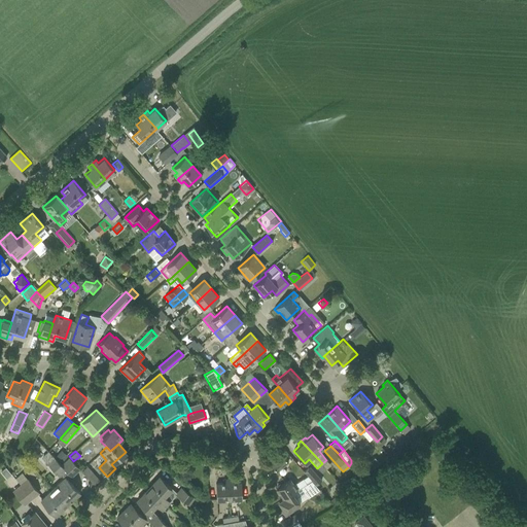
[(42,456),(37,460),(57,481),(61,477),(42,456)]
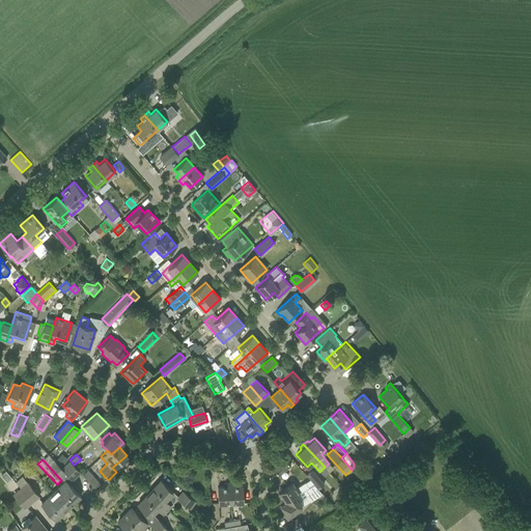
[(61,466),(54,459),(48,466),(60,479),(65,474),(72,481),(80,473),(71,463),(67,466),(64,463),(61,466)]
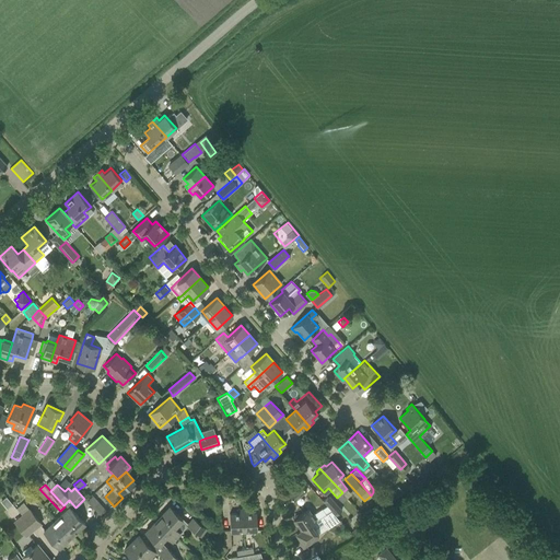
[(289,496),(294,501),(306,490),(301,485),(289,496)]
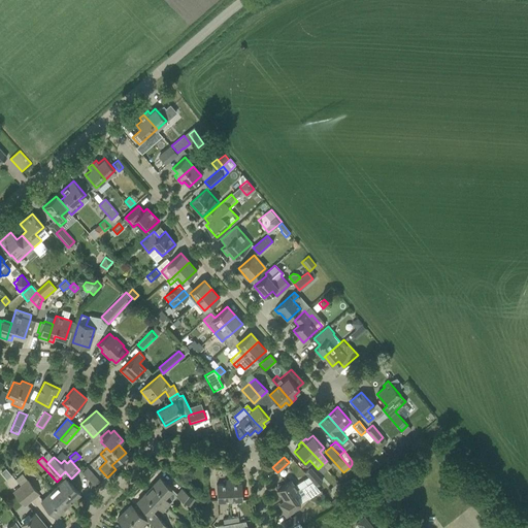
[(375,458),(371,462),(375,467),(380,464),(375,458)]
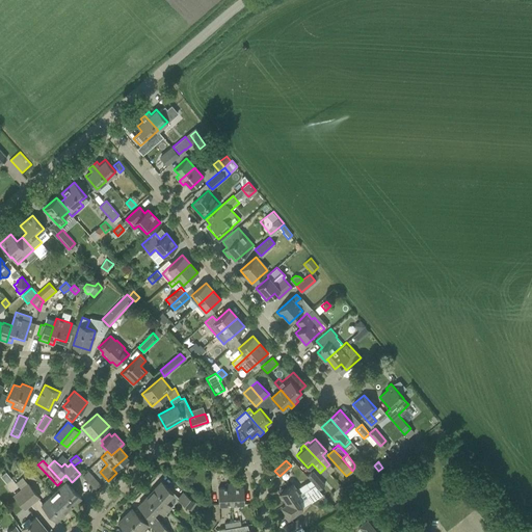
[(324,484),(312,470),(307,475),(311,480),(314,483),(315,484),(319,489),(324,484)]
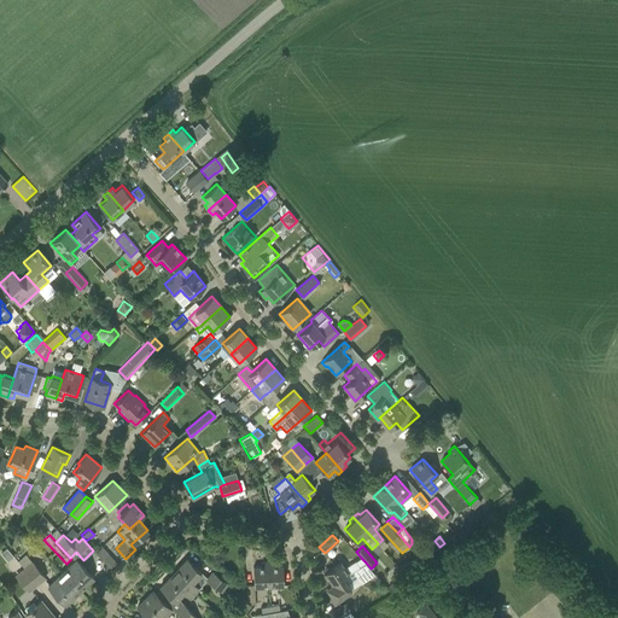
[(95,552),(111,570),(117,564),(101,547),(95,552)]
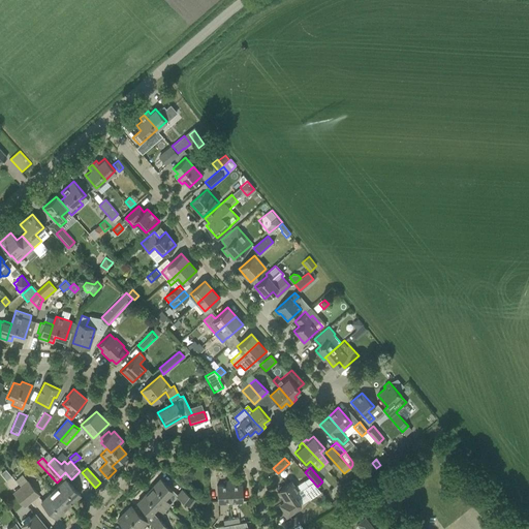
[(6,469),(1,473),(6,479),(11,475),(6,469)]
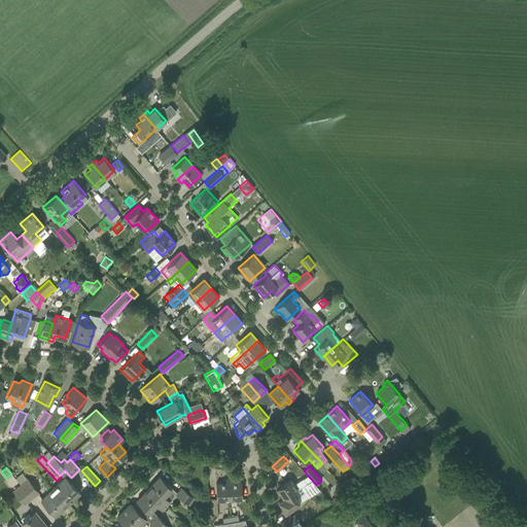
[(276,488),(283,498),(309,482),(308,480),(311,479),(308,476),(303,479),(292,485),(289,480),(276,488)]
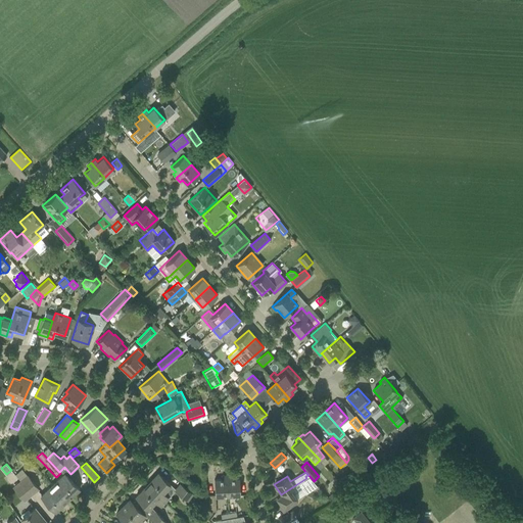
[(64,473),(52,484),(67,501),(79,489),(64,473)]
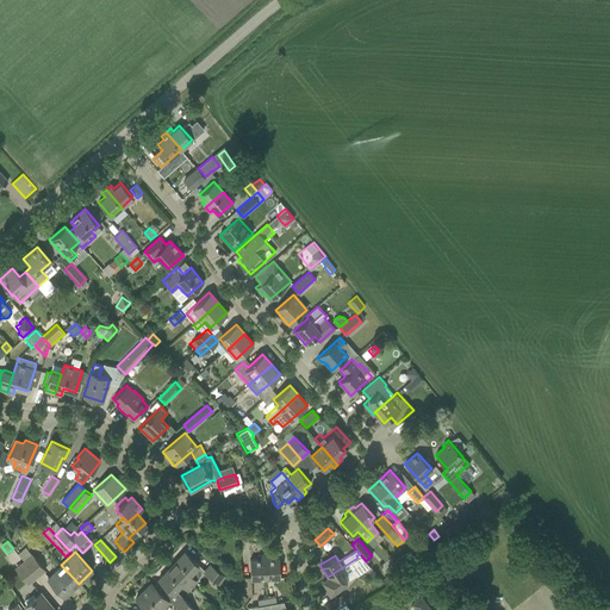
[(185,552),(172,565),(192,584),(197,579),(191,573),(199,565),(185,552)]
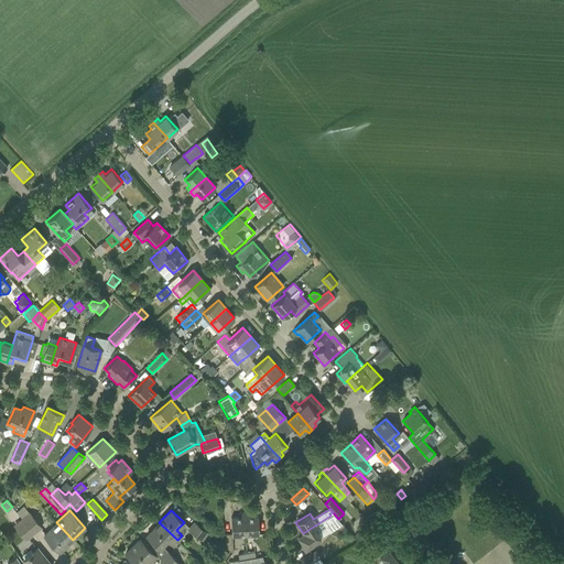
[(246,535),(245,512),(238,513),(239,517),(230,518),(231,533),(225,533),(225,546),(232,552),(232,535),(246,535)]
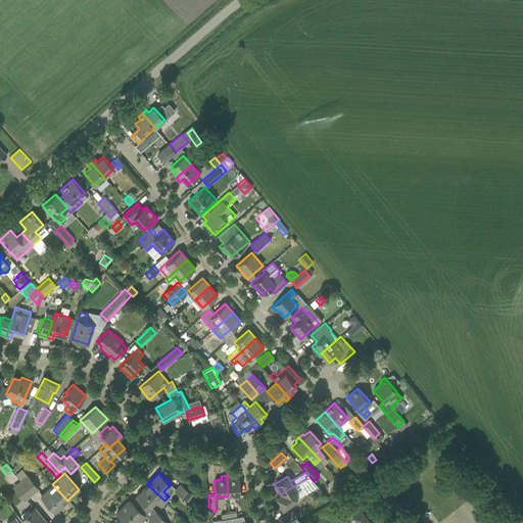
[(232,475),(227,475),(228,496),(240,495),(239,478),(232,479),(232,475)]
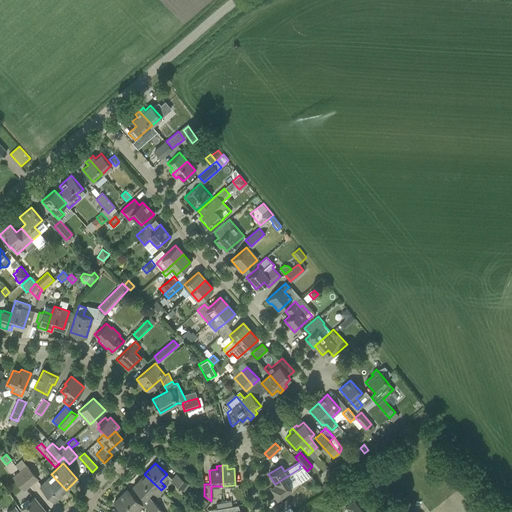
[(27,466),(21,471),(31,484),(37,478),(27,466)]
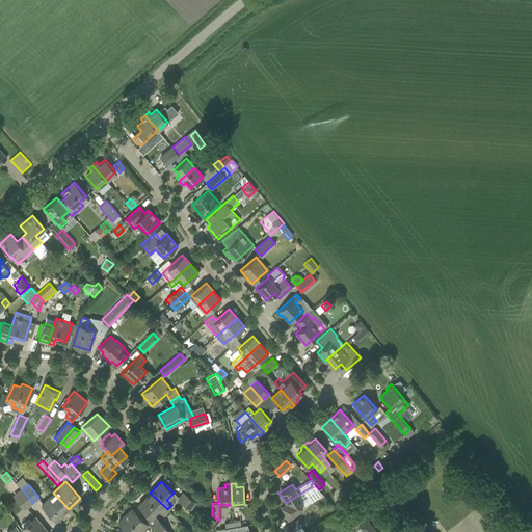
[(298,502),(307,497),(310,502),(322,494),(319,489),(315,484),(312,486),(286,503),(282,506),(290,520),(295,515),(294,513),(301,508),(298,502)]
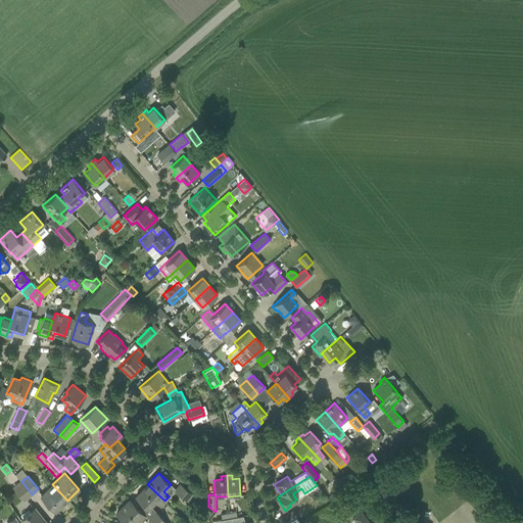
[(32,494),(21,481),(14,486),(25,500),(32,494)]
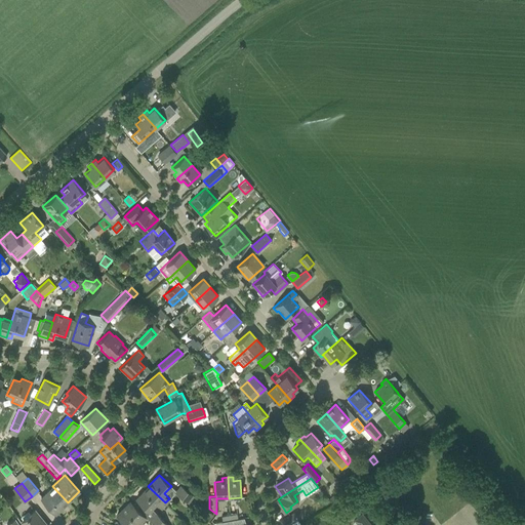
[(174,492),(188,502),(194,495),(180,485),(174,492)]
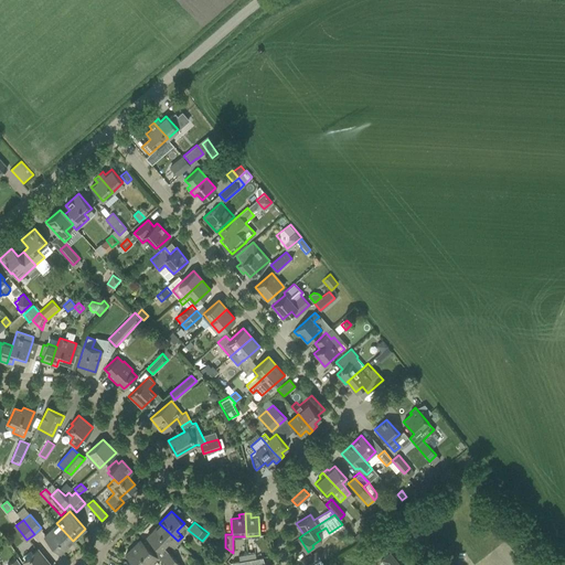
[(73,541),(56,523),(44,535),(60,553),(73,541)]
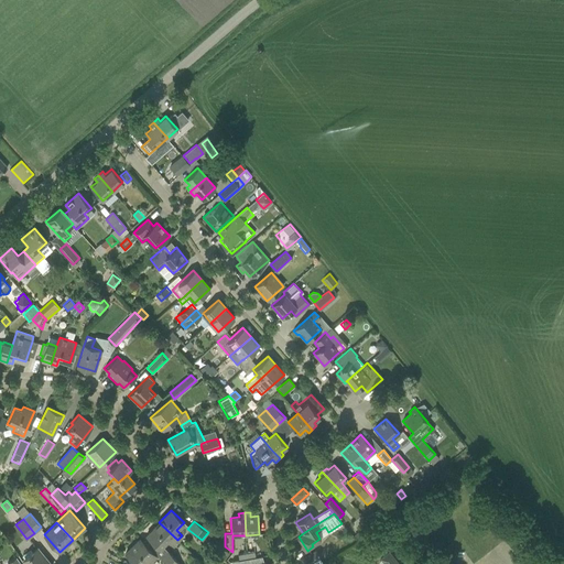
[(177,540),(159,522),(147,535),(160,548),(167,539),(173,544),(177,540)]
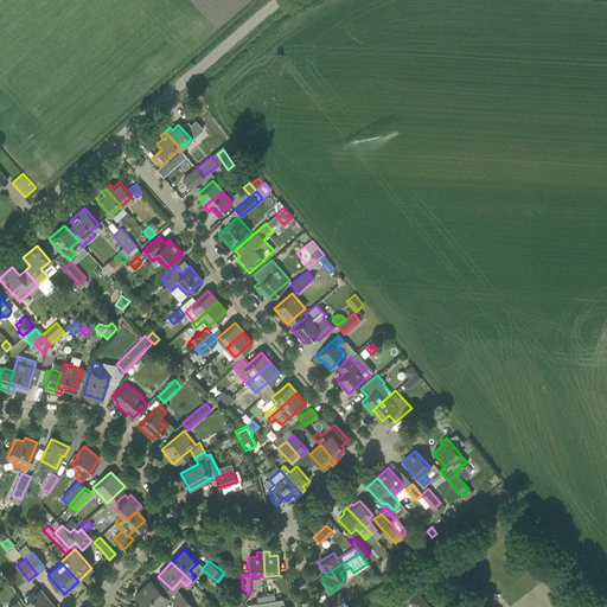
[(393,567),(381,576),(387,582),(397,573),(393,567)]
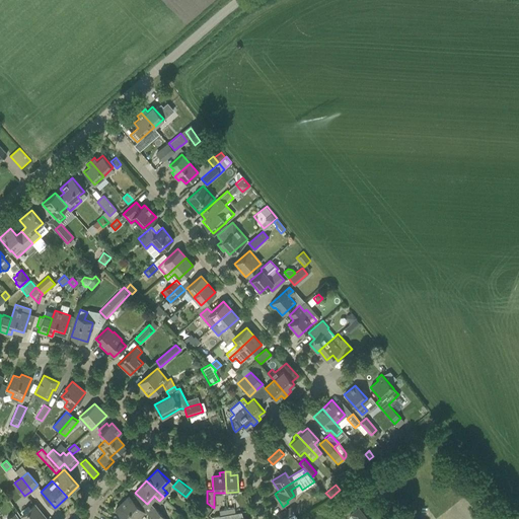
[(116,509),(125,518),(137,518),(144,512),(129,496),(116,509)]
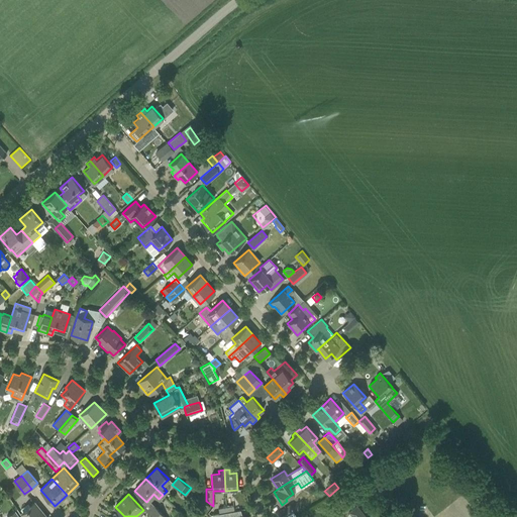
[(22,513),(24,516),(45,516),(34,503),(22,513)]
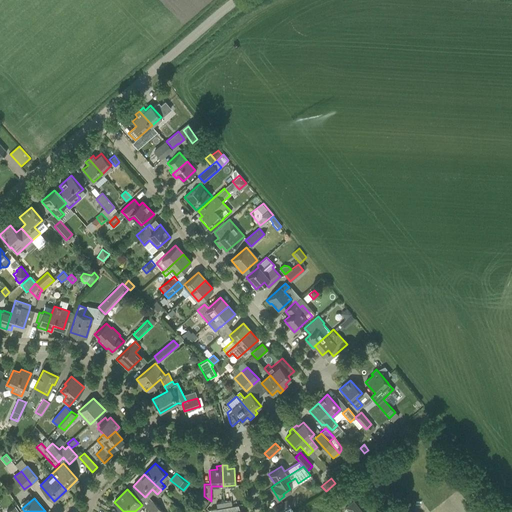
[(200,503),(204,507),(208,502),(203,498),(200,503)]
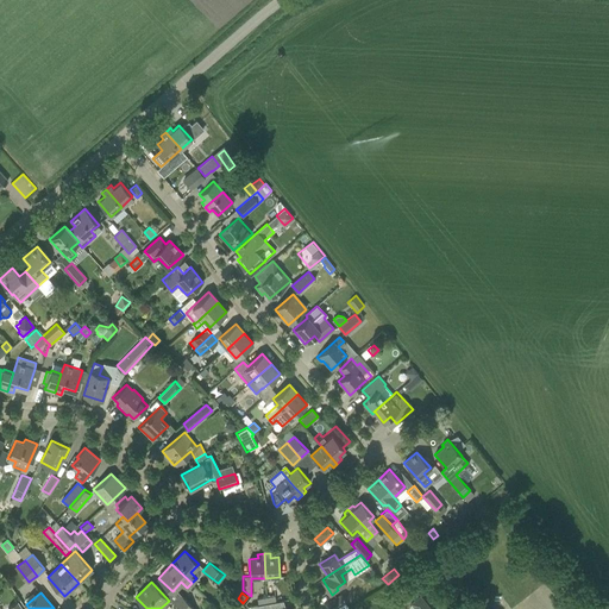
[(194,608),(181,595),(174,602),(180,608),(194,608)]
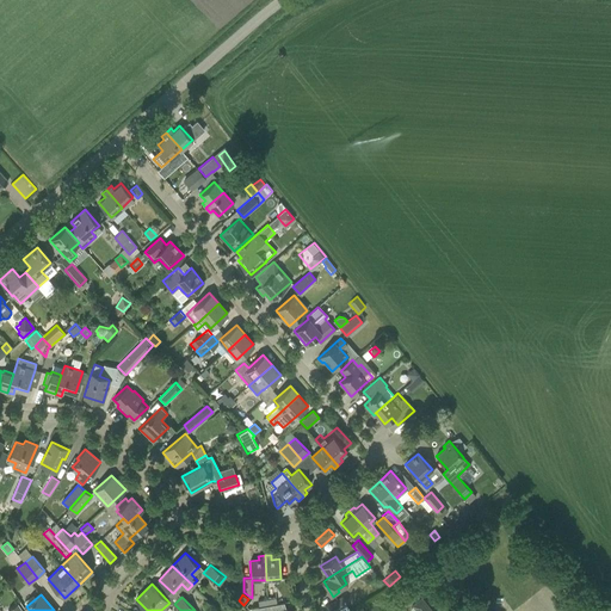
[(328,606),(331,610),(334,610),(346,604),(341,597),(328,606)]
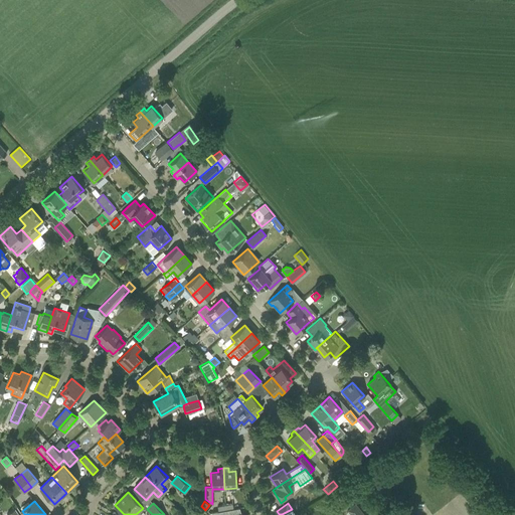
[(364,514),(355,503),(346,510),(350,514),(364,514)]
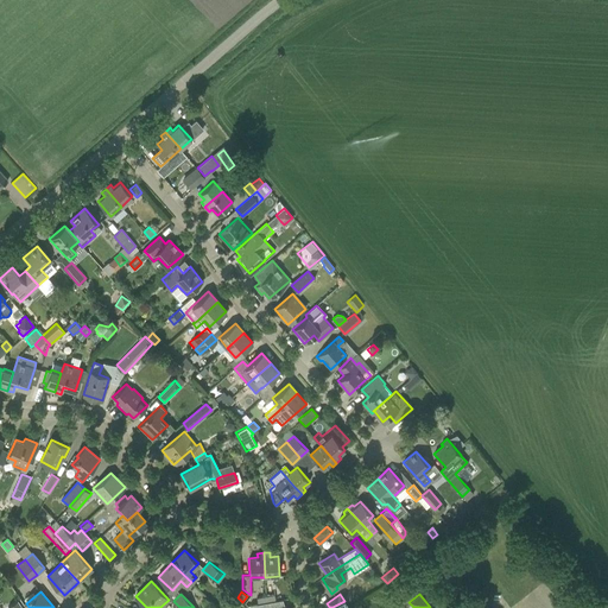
[(228,597),(223,603),(227,607),(233,601),(228,597)]
